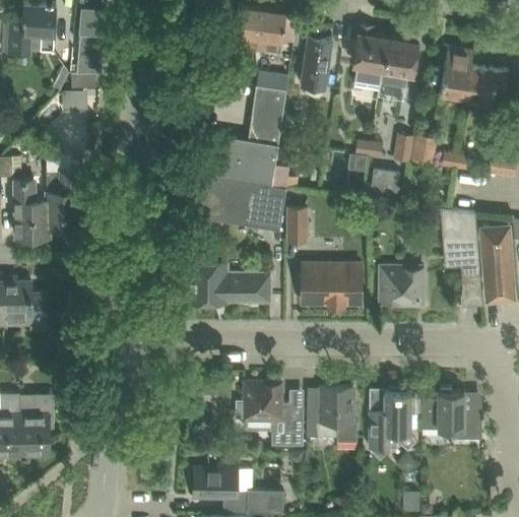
[(30,50),(41,51),(54,51),(56,4),(41,3),(42,1),(29,0),(29,2),(24,2),(23,21),(10,20),(9,48),(8,55),(29,56),(30,50)]
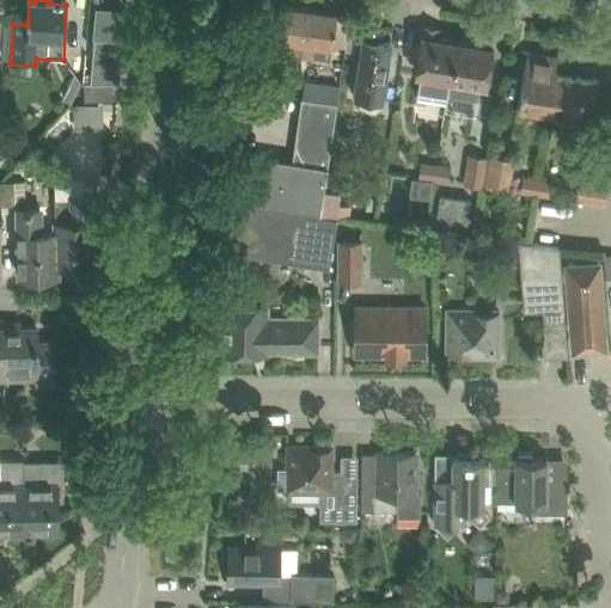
[(273,55),(301,59),(309,11),(280,7),(273,55)]
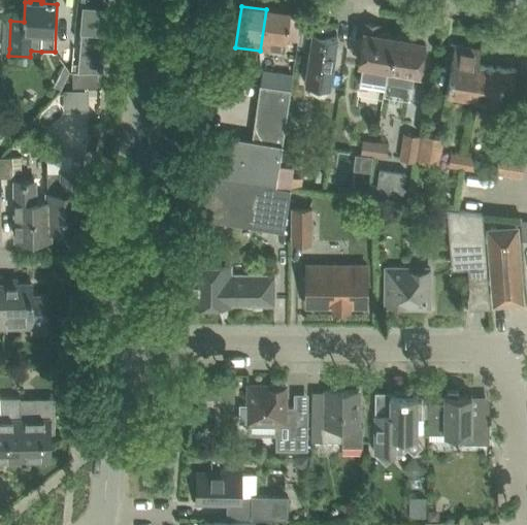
[(266,9),(260,51),(272,53),(285,54),(287,42),(288,33),(291,12),(266,9)]
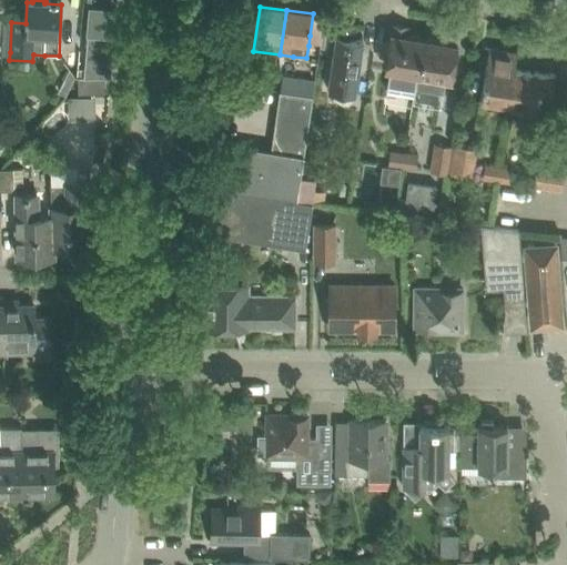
[(83,80),(103,80),(110,80),(113,40),(114,22),(108,21),(108,12),(107,12),(107,13),(91,11),(89,11),(83,80)]
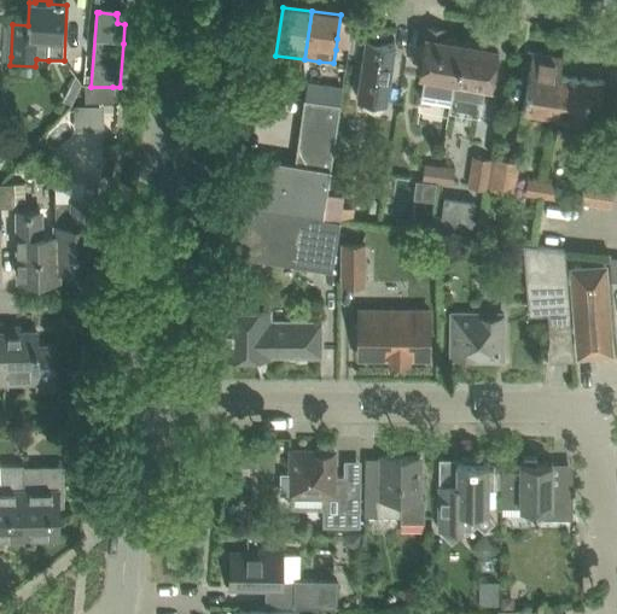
[(361,72),(358,98),(386,101),(388,95),(391,69),(395,45),(386,44),(388,31),(367,28),(365,52),(361,72)]
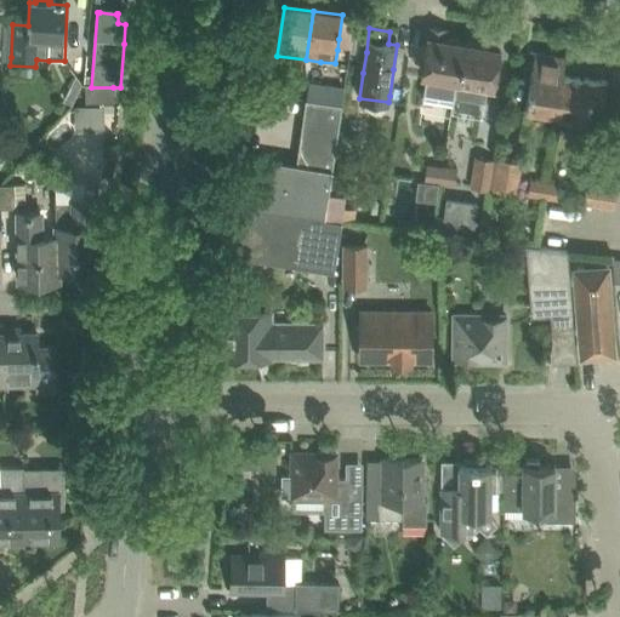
[(428,66),(422,102),(453,107),(454,100),(464,44),(445,41),(447,33),(445,30),(430,28),(424,66),(428,66)]
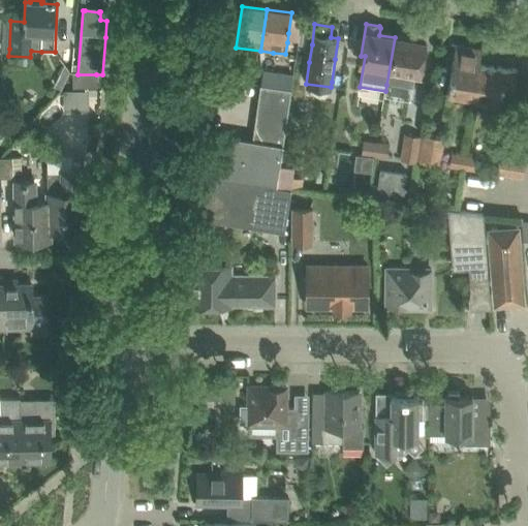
[(395,37),(386,85),(411,89),(412,87),(413,87),(415,75),(417,65),(422,66),(424,55),(427,34),(413,32),(411,33),(410,40),(395,37)]
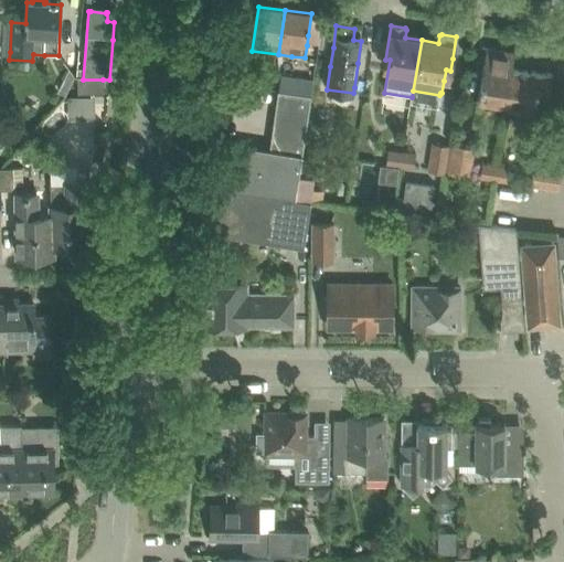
[(479,102),(506,106),(511,71),(514,55),(487,51),(479,102)]
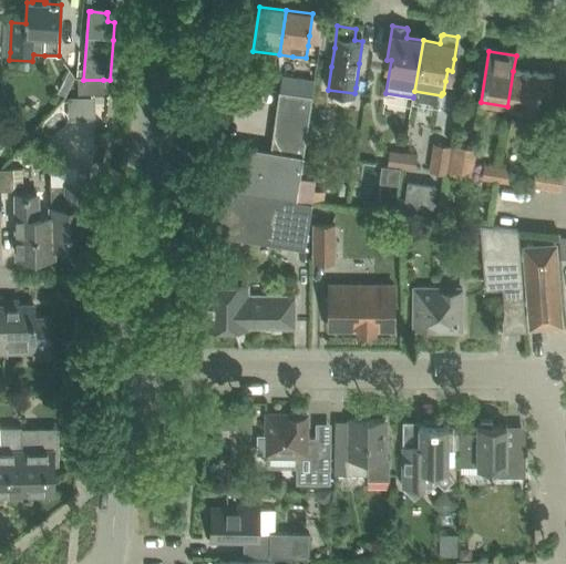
[(513,71),(507,106),(536,111),(538,96),(551,99),(554,78),(513,71)]
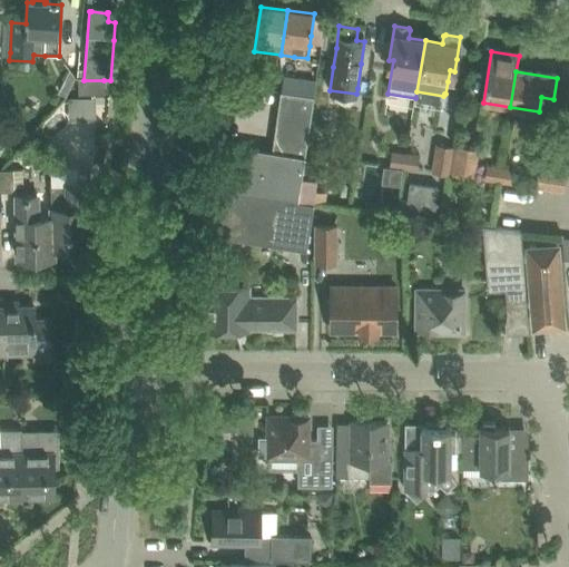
[(69,72),(61,88),(69,93),(75,80),(69,72)]
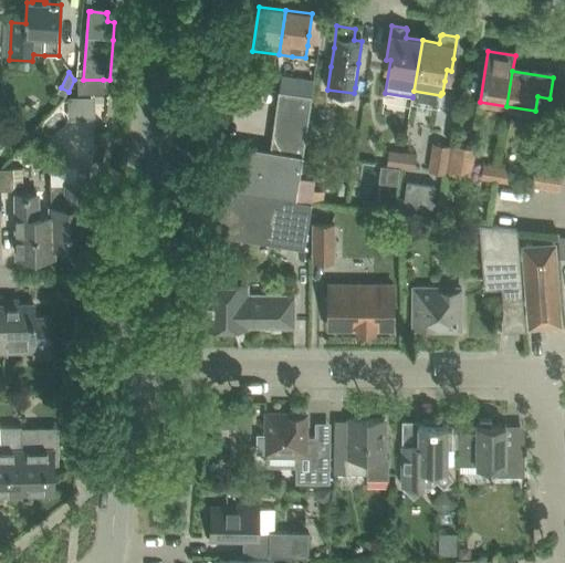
[(103,80),(83,80),(76,80),(76,96),(103,95),(103,80)]
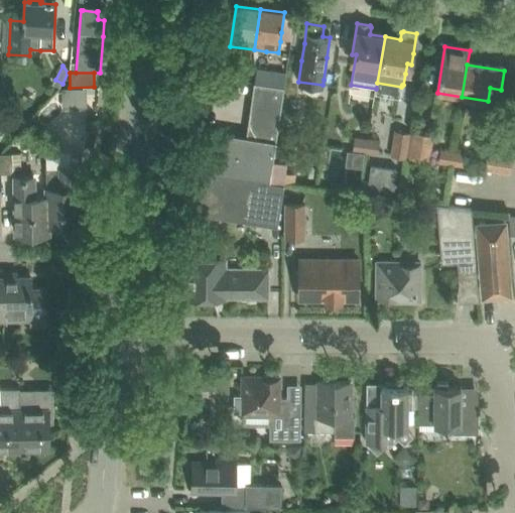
[(268,74),(266,87),(273,88),(283,89),(285,76),(268,74)]
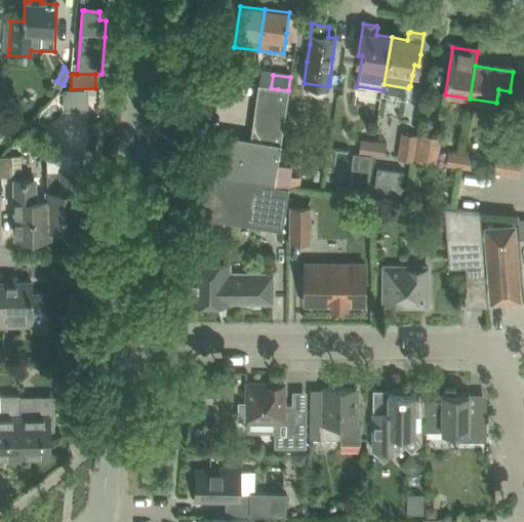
[(207,134),(201,175),(274,186),(277,166),(289,91),(288,90),(278,89),(271,88),(258,86),(249,141),(207,134)]
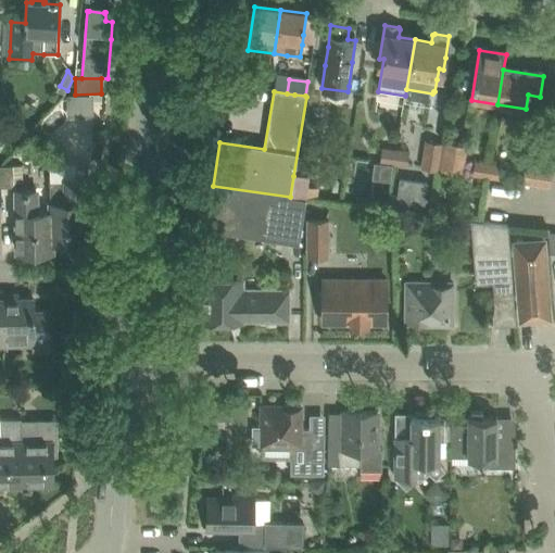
[(88,98),(66,98),(67,111),(88,110),(88,98)]
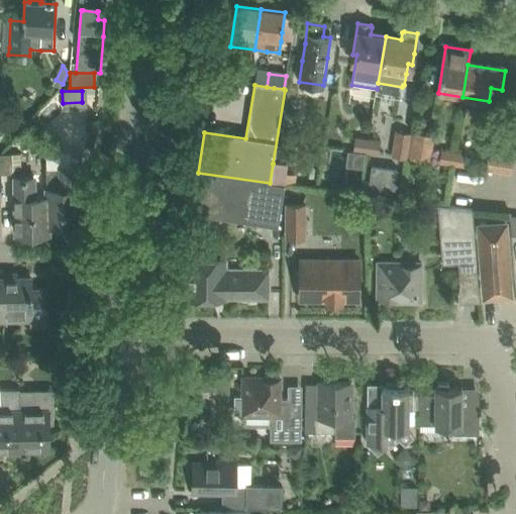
[(83,147),(84,113),(59,112),(59,146),(83,147)]
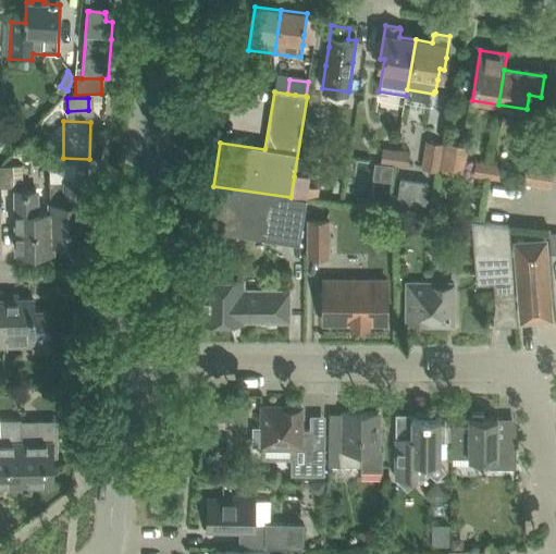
[(425,144),(422,170),(437,172),(441,146),(440,146),(425,144)]
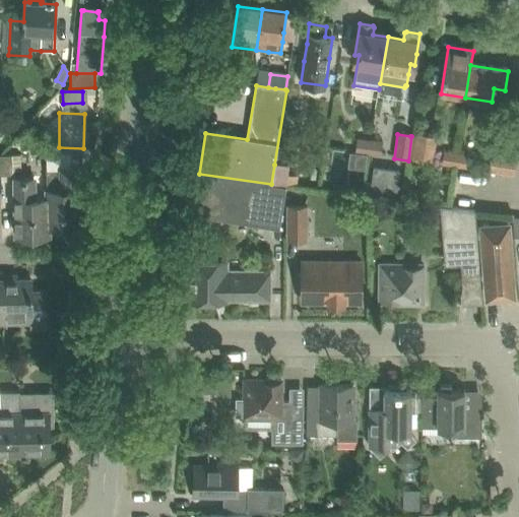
[(414,136),(410,160),(432,164),(436,139),(414,136)]
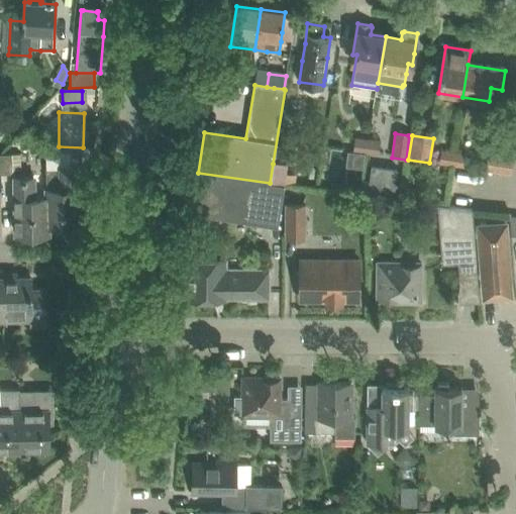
[(354,139),(353,152),(366,155),(367,140),(354,139)]
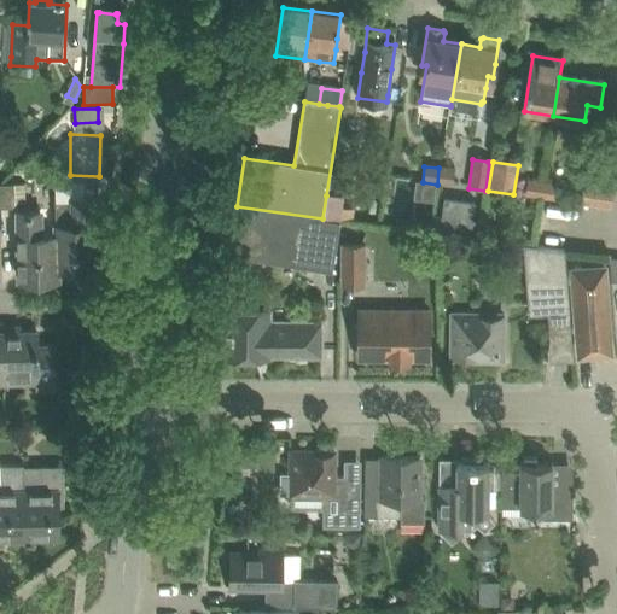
[(438,168),(437,185),(452,186),(454,170),(438,168)]
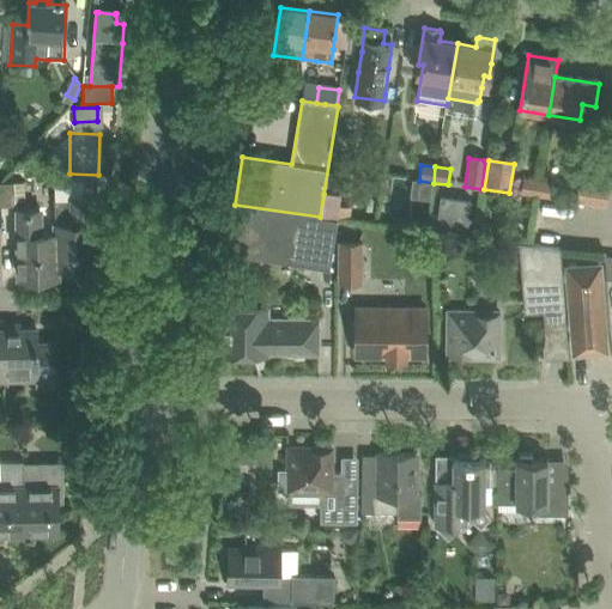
[(520,195),(534,198),(538,182),(523,181),(520,195)]
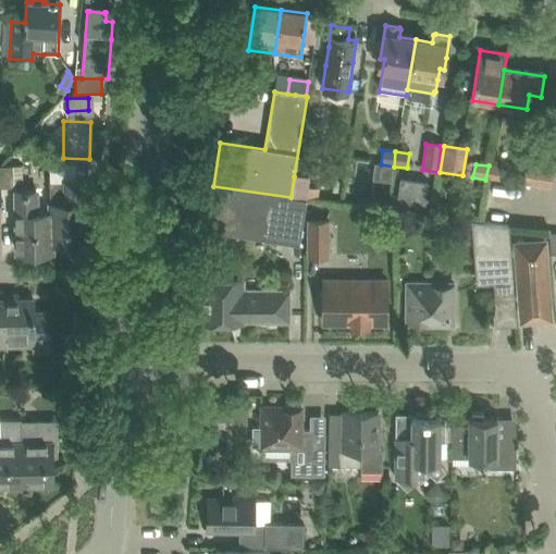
[(522,185),(552,188),(554,168),(524,164),(522,185)]
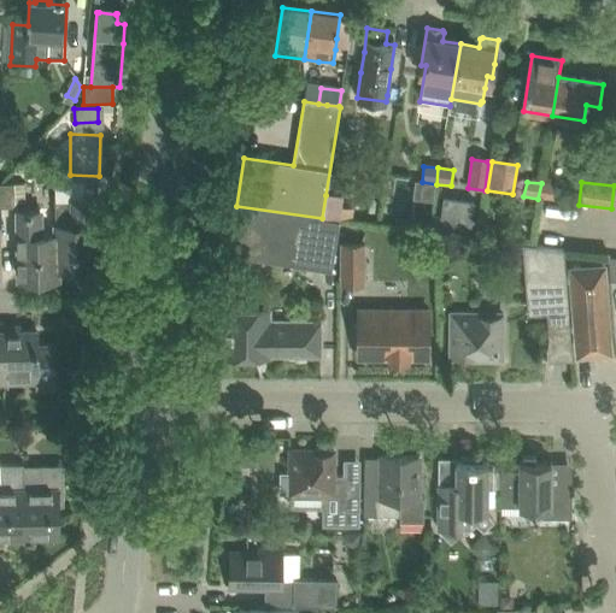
[(541,183),(538,199),(553,201),(556,186),(541,183)]
